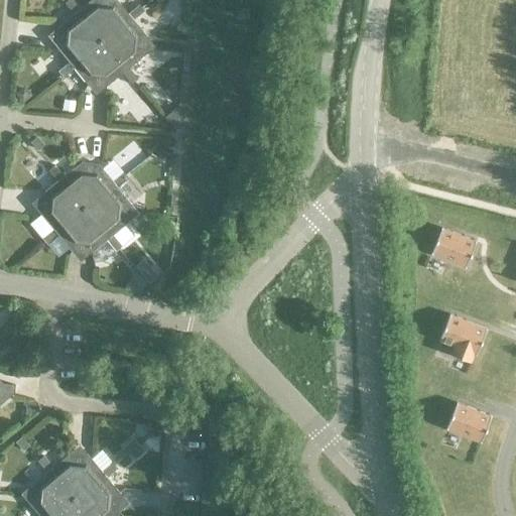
[(71,0),(69,0),(67,2),(100,42),(104,0),(91,0),(80,10),(71,0)]
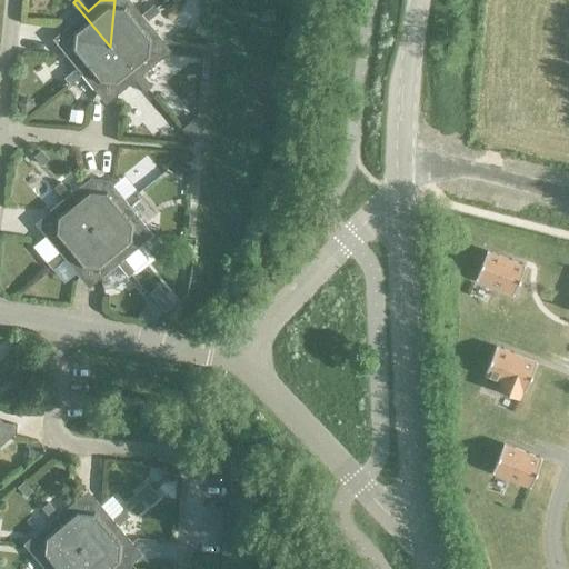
[(127,0),(115,0),(110,47),(155,10),(152,6),(140,17),(127,0)]
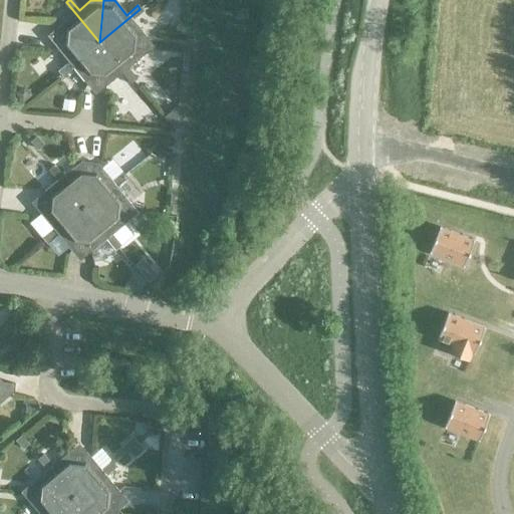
[(99,42),(66,2),(63,4),(72,15),(56,29),(55,37),(99,42)]
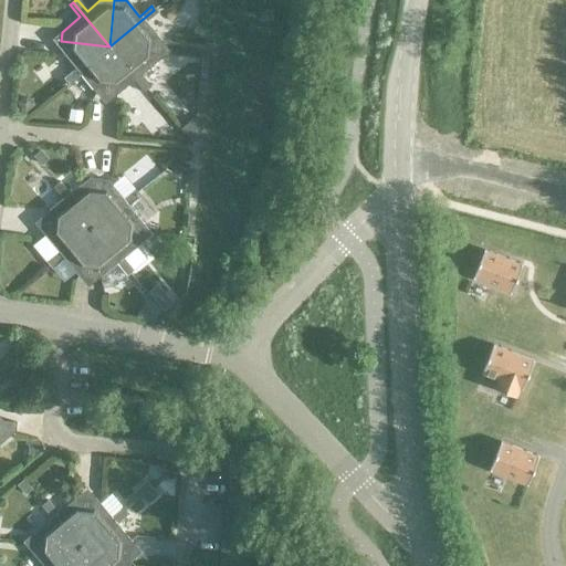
[(154,10),(109,46),(159,51),(160,41),(145,23),(157,13),(154,10)]
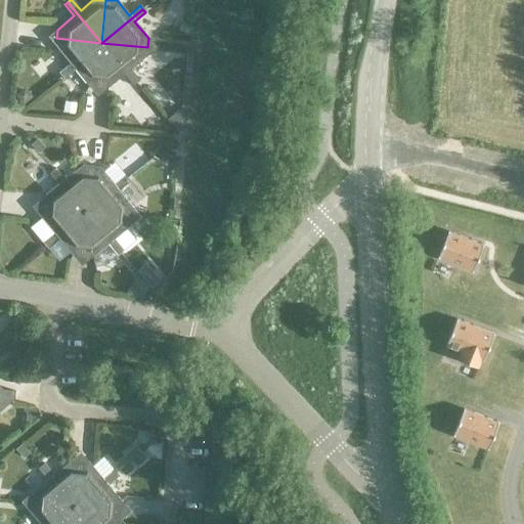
[(101,43),(56,38),(55,47),(70,64),(58,74),(60,77),(101,43)]
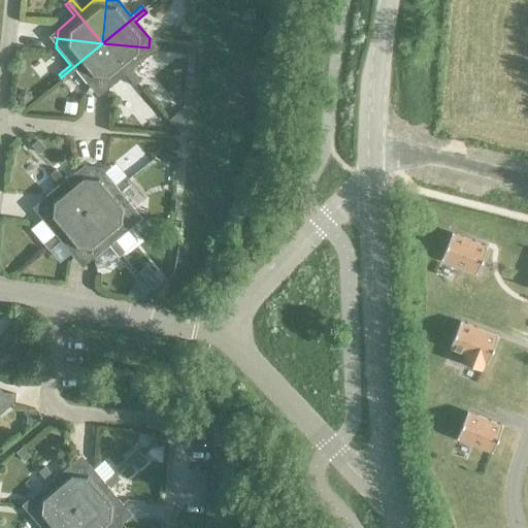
[(98,89),(102,43),(61,77),(64,80),(75,71),(89,89),(98,89)]
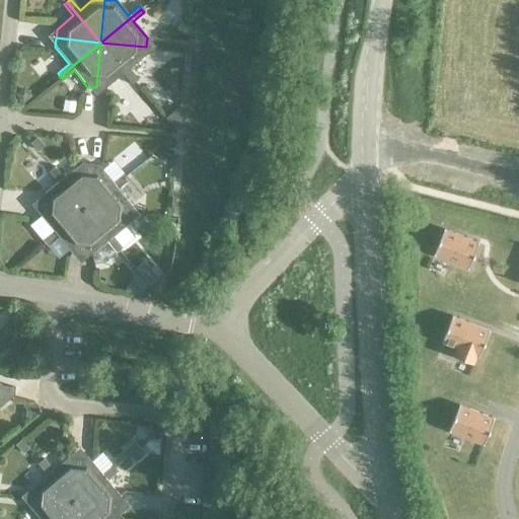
[(100,43),(96,87),(105,88),(122,75),(131,85),(134,83),(100,43)]
